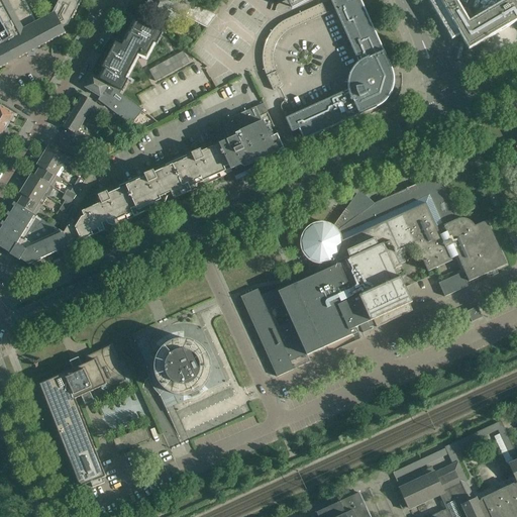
[(0,0),(0,68),(8,64),(7,64),(19,58),(27,54),(26,54),(24,48),(36,42),(38,46),(38,47),(39,46),(44,43),(45,44),(53,40),(53,39),(58,37),(66,33),(65,32),(63,28),(68,25),(72,18),(73,19),(76,11),(79,6),(82,0),(59,0),(52,16),(35,24),(22,0),(0,0)]
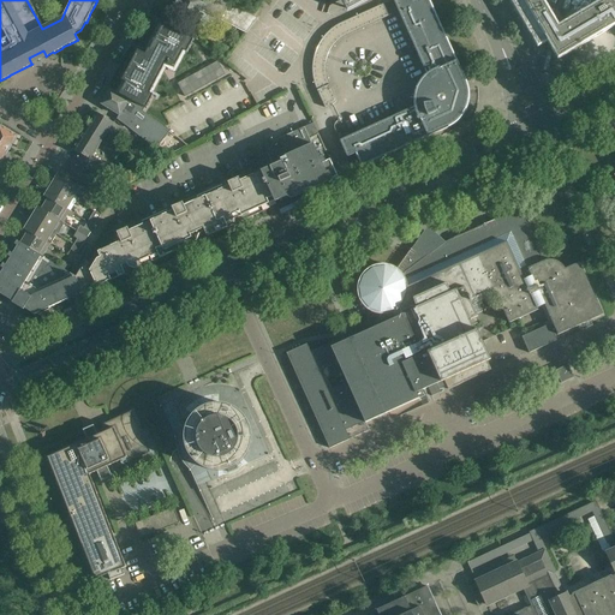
[(175,3),(173,7),(174,10),(173,10),(174,11),(178,12),(195,22),(196,19),(197,21),(196,23),(204,28),(212,15),(221,21),(221,19),(224,16),(249,30),(258,18),(230,4),(222,0),(203,0),(202,4),(193,0),(179,0),(179,1),(178,0),(178,1),(175,3)]
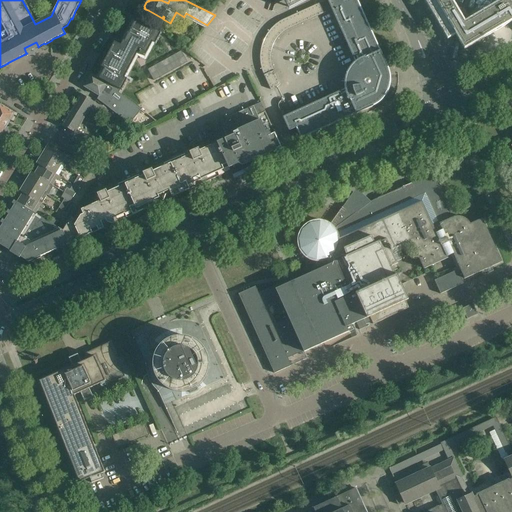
[(327,0),(332,10),(356,64),(355,66),(353,68),(352,70),(350,72),(349,74),(349,76),(348,78),(348,81),(347,83),(347,85),(347,88),(290,114),(283,117),(288,130),(289,130),(290,131),(290,130),(296,128),(301,139),(373,106),(375,106),(377,104),(379,103),(381,101),(383,99),(385,97),(386,95),(387,93),(388,91),(389,89),(390,86),(390,84),(391,82),(391,79),(390,77),(390,75),(390,73),(389,70),(388,67),(357,0),(344,0),(343,0),(327,0)]
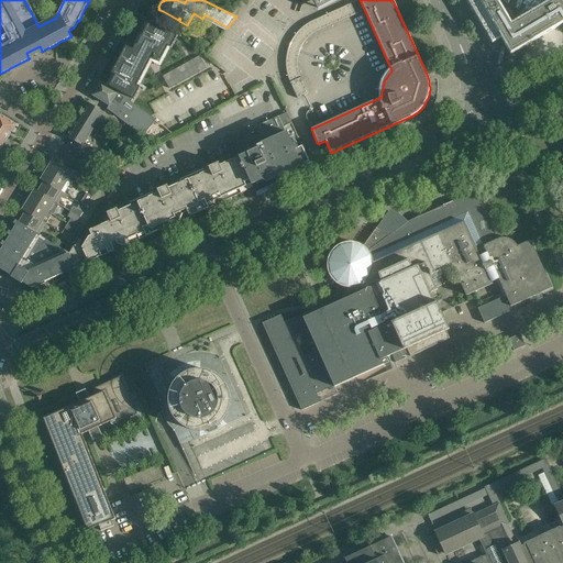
[(311,0),(315,7),(318,12),(339,0),(311,0)]
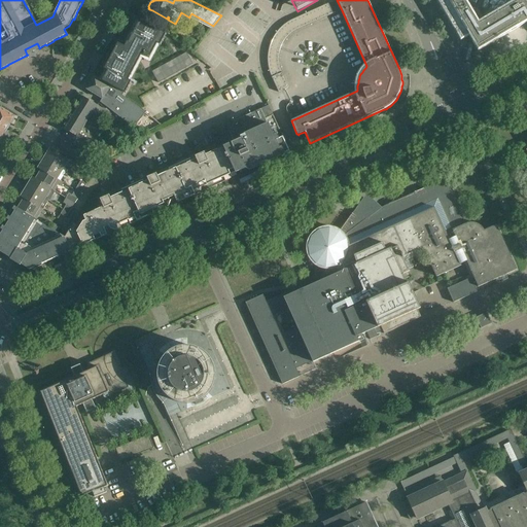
[(449,23),(450,24),(454,30),(453,30),(454,31),(458,37),(458,38),(458,39),(462,45),(463,46),(466,53),(467,54),(471,60),(470,60),(471,61),(472,61),(482,56),(483,55),(491,49),(492,49),(492,48),(500,44),(501,43),(510,38),(512,41),(512,42),(513,42),(514,41),(522,36),(522,37),(523,36),(526,33),(526,0),(487,0),(488,0),(484,2),(483,3),(480,5),(479,5),(478,5),(478,6),(475,8),(473,8),(469,11),(469,10),(468,11),(465,13),(464,13),(463,14),(460,16),(459,16),(454,20),(454,21),(451,23),(450,22),(449,23)]
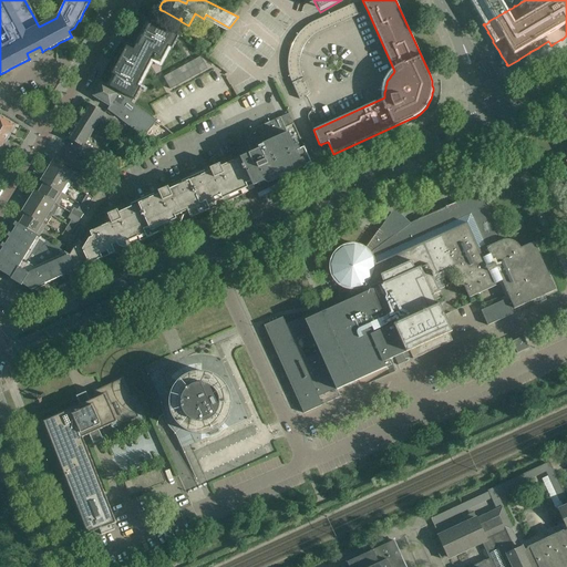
[(299,33),(294,42),(305,47),(307,43),(310,40),(319,32),(360,14),(353,3),(310,23),(305,28),(299,33)]
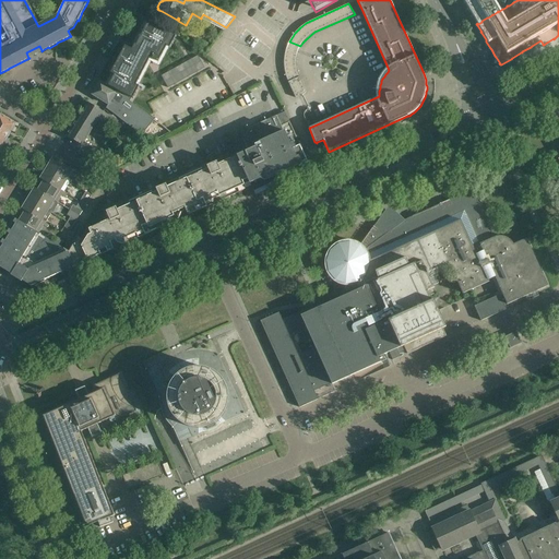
[(107,85),(133,99),(140,86),(139,86),(152,62),(159,67),(169,48),(176,37),(176,36),(147,21),(146,22),(145,26),(143,25),(139,33),(141,34),(139,38),(137,37),(132,45),(134,46),(133,47),(132,50),(127,47),(127,48),(125,52),(123,51),(122,51),(115,68),(117,69),(115,72),(114,73),(111,72),(108,79),(108,80),(110,81),(108,85),(108,84),(107,85)]
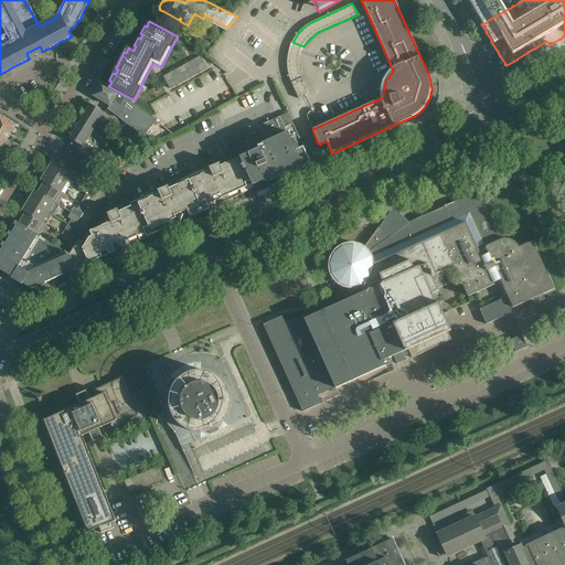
[(290,48),(289,48),(301,52),(301,51),(302,48),(304,46),(292,42),(291,43),(290,48)]
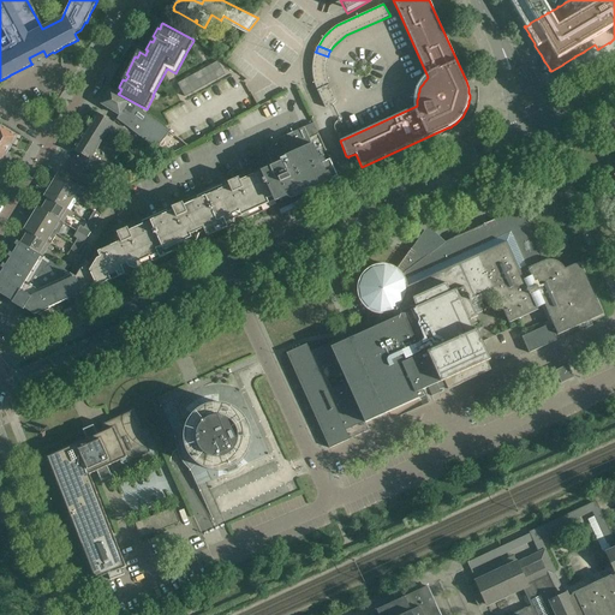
[(328,79),(314,83),(315,85),(317,90),(329,84),(328,81),(328,79)]
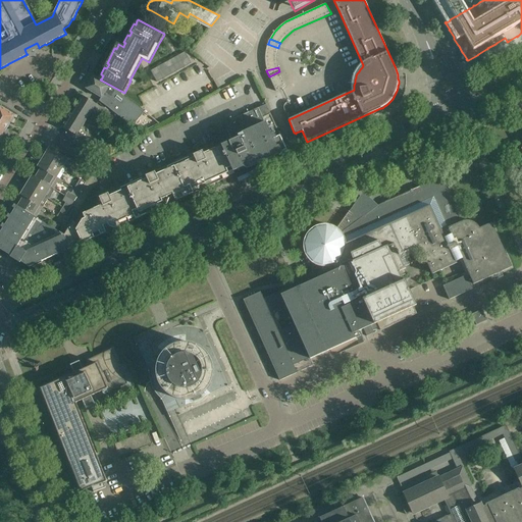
[(279,71),(269,76),(275,92),(283,88),(284,88),(284,87),(285,86),(285,85),(284,84),(279,71)]
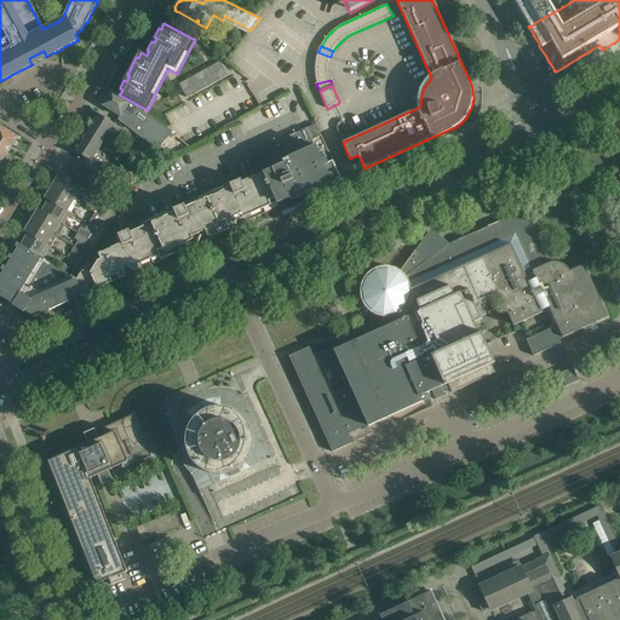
[(112,91),(110,91),(102,105),(120,116),(118,120),(167,160),(189,148),(183,143),(182,142),(165,128),(130,102),(112,91)]
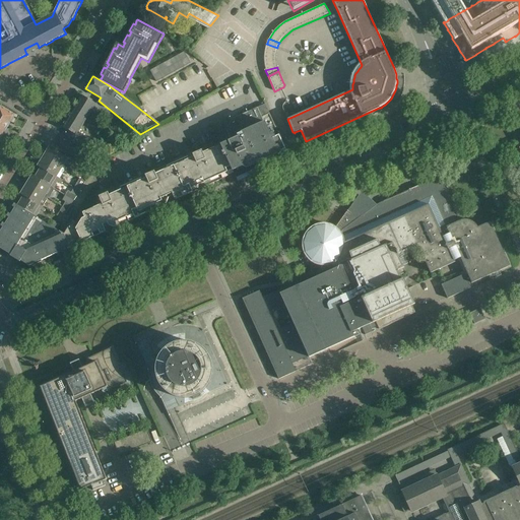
[(81,95),(71,111),(86,120),(90,114),(103,122),(110,113),(98,103),(95,105),(81,95)]
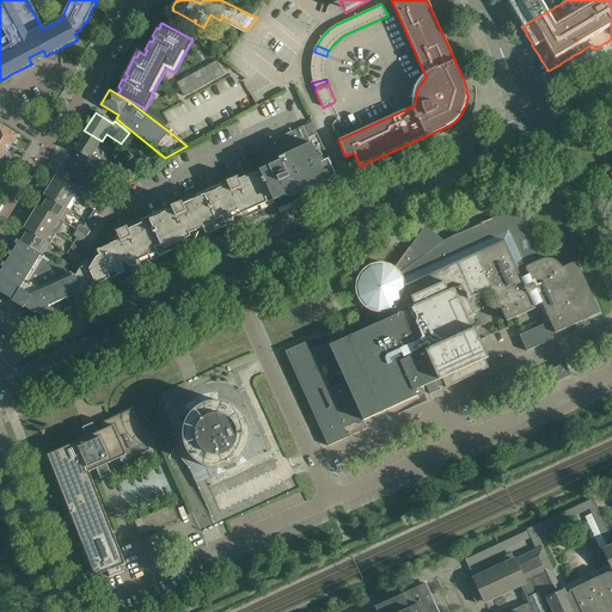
[(209,118),(213,128),(224,123),(219,114),(209,118)]
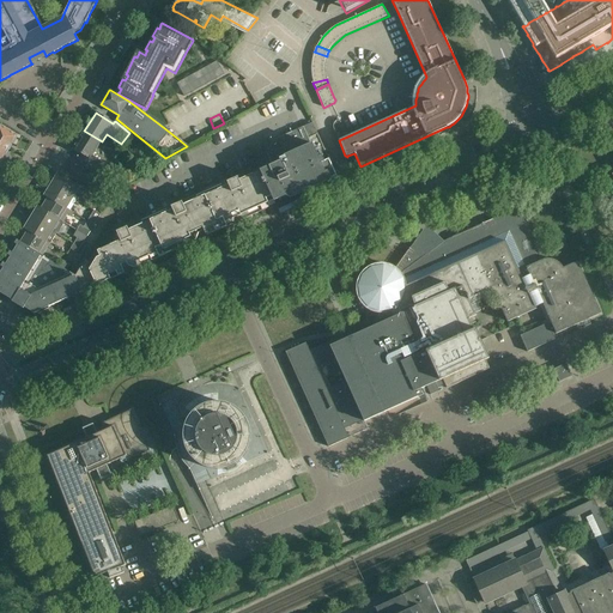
[(262,145),(271,164),(261,169),(275,200),(277,200),(285,196),(289,198),(291,204),(299,200),(301,205),(314,199),(315,201),(328,195),(327,193),(340,187),(337,177),(329,159),(327,161),(322,152),(325,151),(313,122),(262,145)]
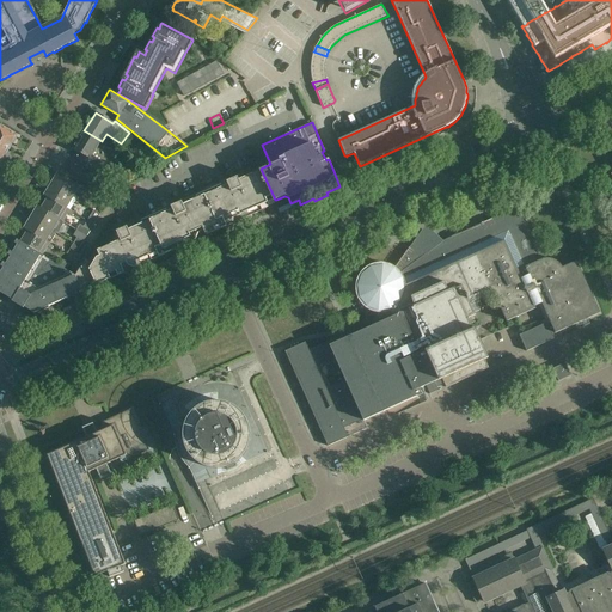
[(0,144),(8,150),(12,144),(14,144),(17,140),(16,138),(17,135),(0,126),(0,144)]
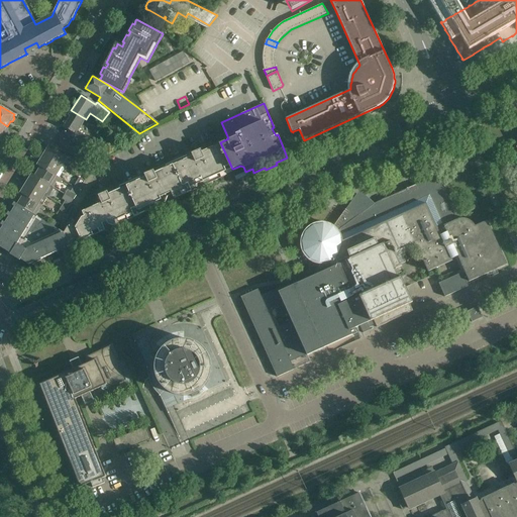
[(78,131),(86,119),(71,110),(62,125),(74,133),(70,140),(88,151),(94,141),(78,131)]
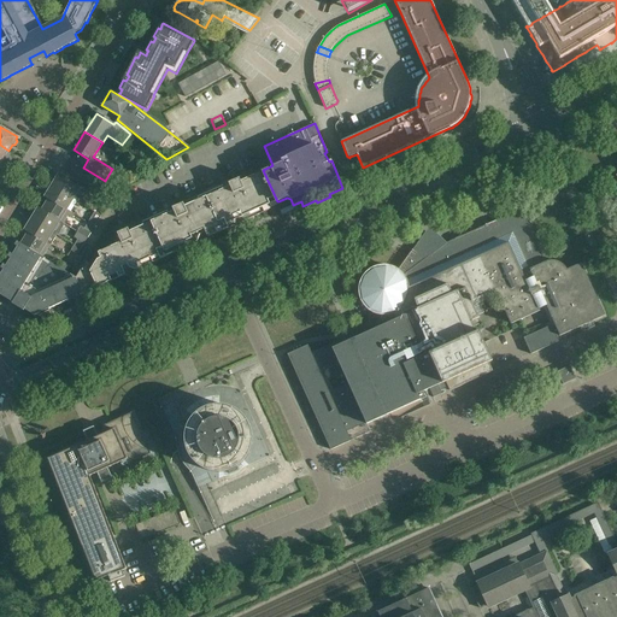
[(127,172),(130,178),(140,172),(136,165),(127,172)]
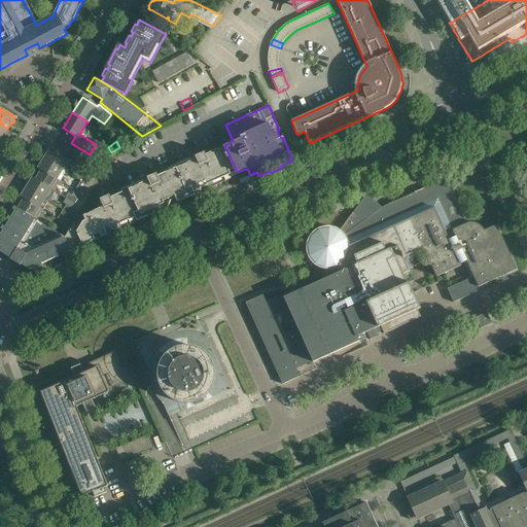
[(196,155),(197,157),(177,167),(190,197),(230,179),(231,175),(231,174),(237,172),(224,145),(206,153),(205,151),(196,155)]
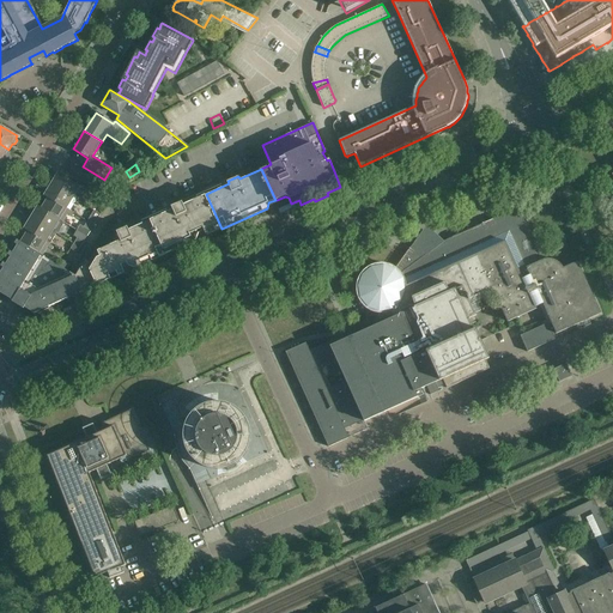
[(74,195),(80,187),(58,174),(52,184),(77,200),(78,198),(74,195)]
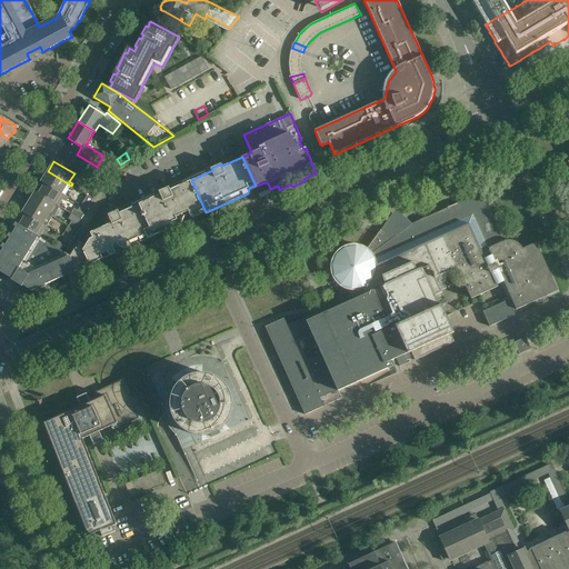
[(66,196),(71,186),(48,171),(41,181),(68,198),(66,196)]
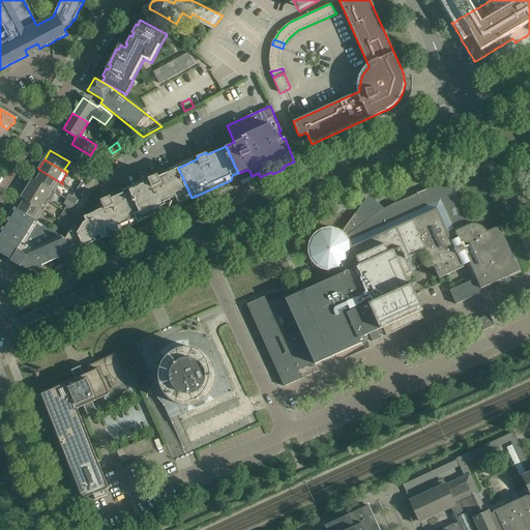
[(149,182),(130,190),(144,219),(170,208),(172,202),(171,200),(176,198),(178,204),(192,198),(178,168),(158,177),(157,175),(148,179),(149,182)]
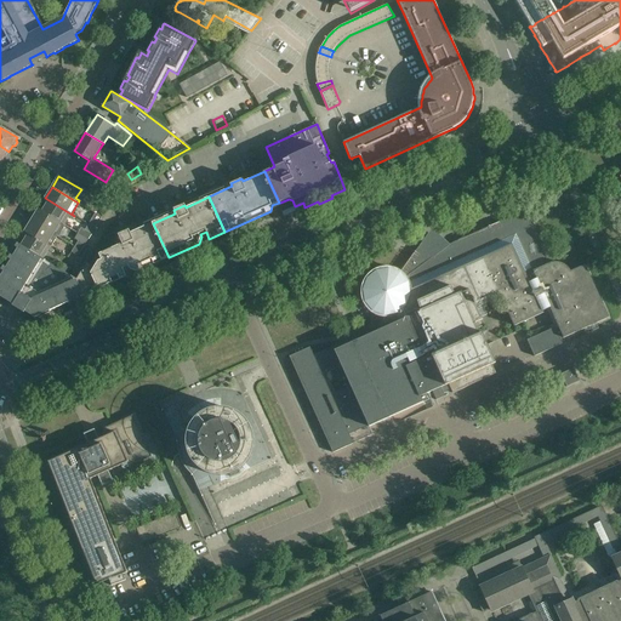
[(74,216),(45,198),(45,199),(47,200),(41,211),(39,209),(38,210),(64,226),(69,217),(72,220),(74,216)]
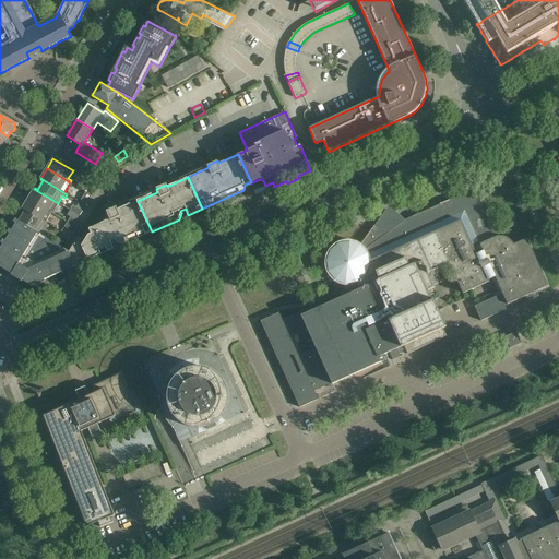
[(97,186),(92,181),(88,187),(95,191),(97,186)]
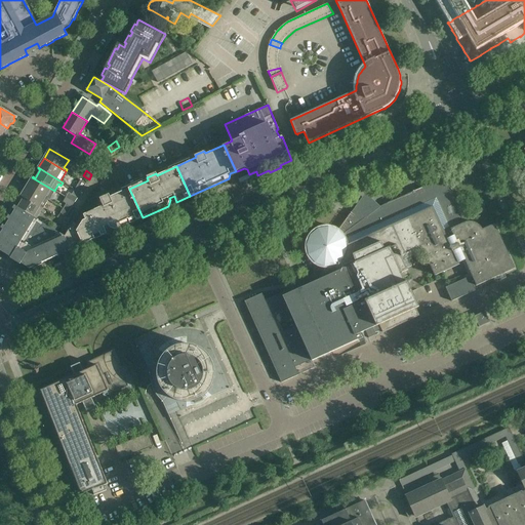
[(48,200),(54,191),(32,177),(27,187),(48,200)]
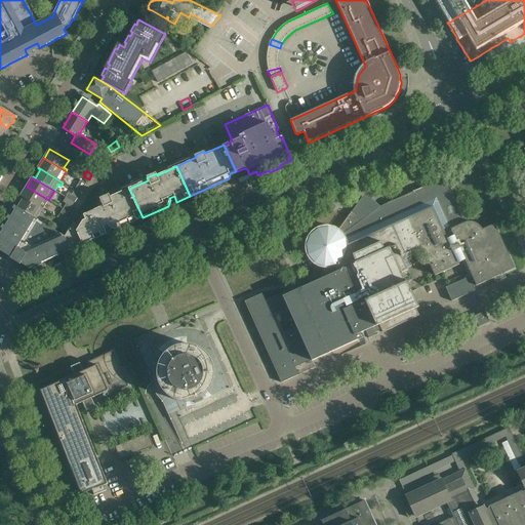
[(417,254),(423,251),(435,276),(442,273),(459,265),(458,264),(465,260),(473,278),(470,279),(469,277),(449,286),(445,288),(451,301),(476,291),(474,287),(476,286),(515,269),(494,225),(483,230),(483,228),(481,227),(480,225),(478,224),(476,223),(473,221),(471,221),(469,221),(467,223),(465,223),(463,224),(443,178),(378,207),(378,208),(372,213),(379,229),(393,223),(401,240),(409,236),(417,254)]
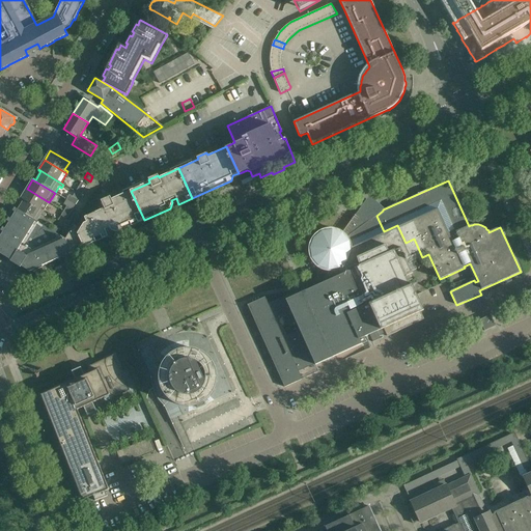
[(49,202),(27,189),(21,198),(46,214),(46,213),(44,212),(49,202)]
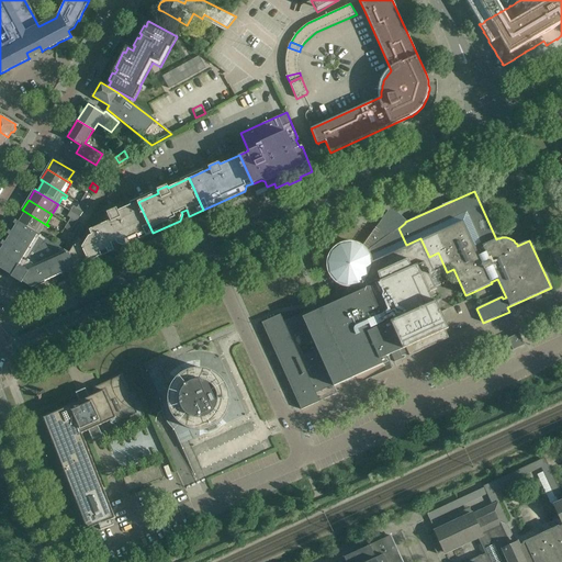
[(138,202),(117,211),(116,209),(107,213),(110,221),(87,232),(81,240),(78,239),(69,254),(76,268),(114,250),(111,244),(116,242),(117,244),(123,246),(153,233),(138,202)]
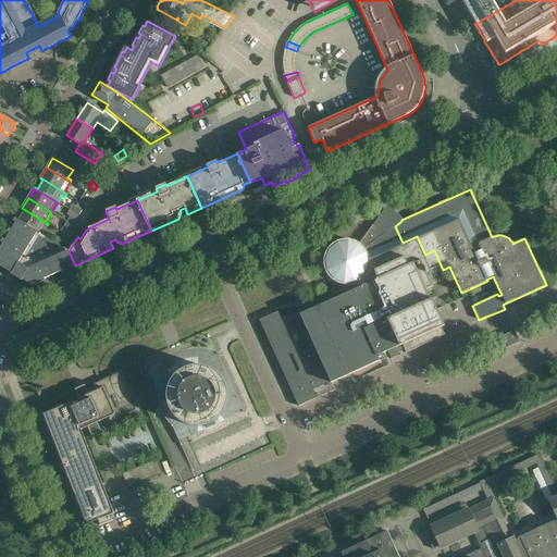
[(48,224),(22,208),(22,209),(24,210),(19,220),(16,219),(38,232),(42,224),(46,227),(48,224)]
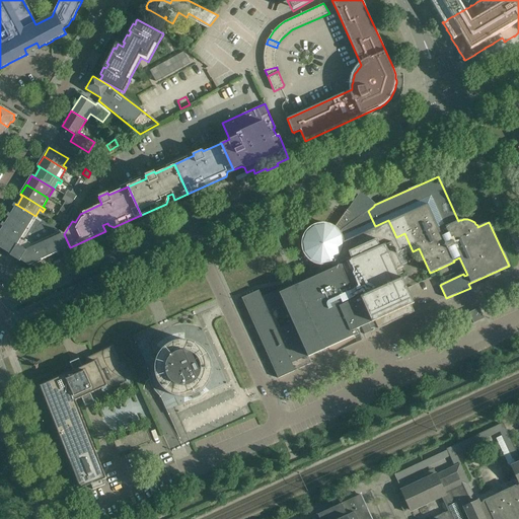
[(401,280),(397,271),(403,268),(398,257),(413,251),(404,233),(396,237),(388,220),(375,226),(368,211),(374,206),(373,205),(366,198),(351,214),(347,211),(335,227),(331,226),(328,224),(325,224),(324,223),(319,224),(316,225),(312,226),(309,229),(306,231),(305,233),(303,237),(302,241),(302,243),(302,248),(303,252),(304,253),(307,257),(310,262),(311,262),(314,264),(307,281),(280,293),(279,290),(262,297),(258,290),(241,298),(277,375),(278,378),(295,371),(292,363),(308,356),(308,357),(360,334),(357,329),(361,327),(365,335),(372,331),(368,324),(375,321),(378,329),(415,312),(412,305),(415,304),(403,279),(401,280)]
